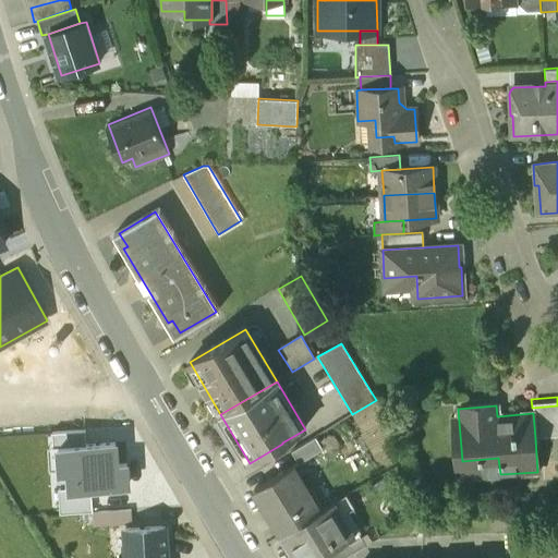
[(557,405),(532,408),(532,413),(533,413),(535,438),(557,436),(557,405)]
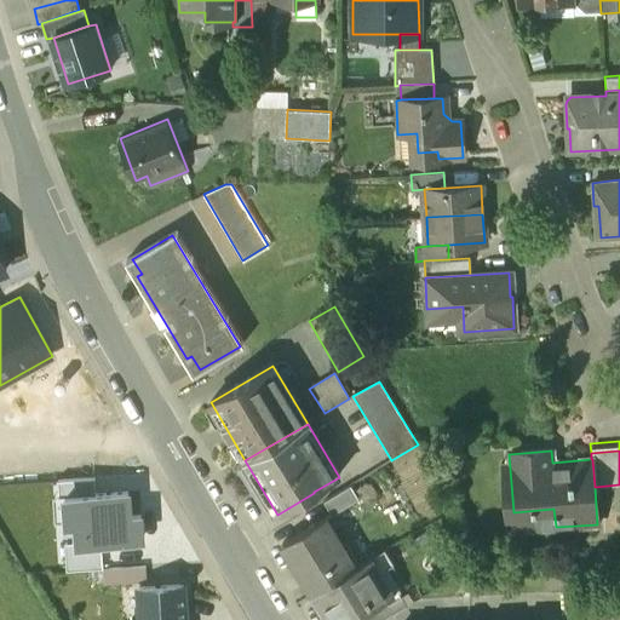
[(92,480),(57,482),(58,499),(61,499),(93,497),(92,480)]
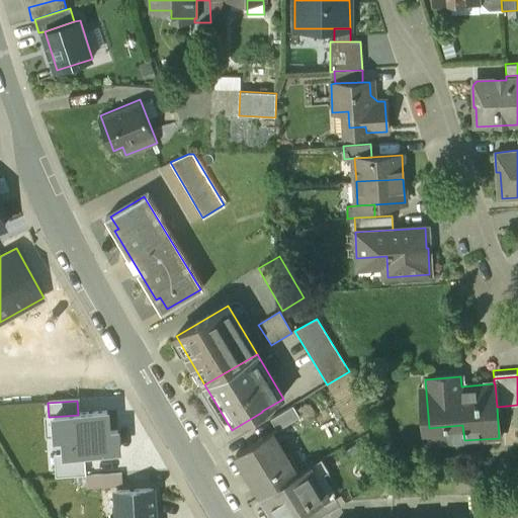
[(293,406),(271,419),(277,430),(299,416),(293,406)]
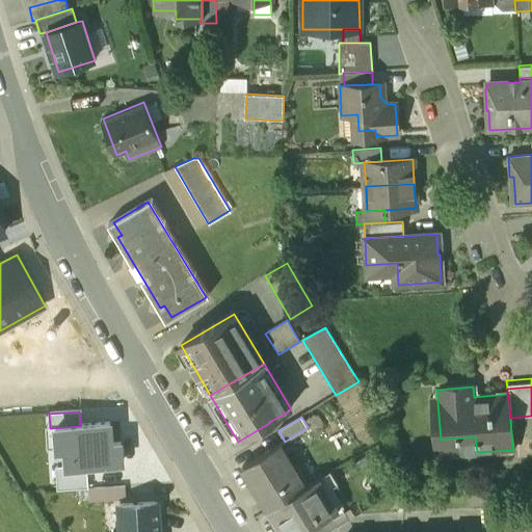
[(109,424),(80,426),(52,428),(54,454),(62,453),(62,468),(85,467),(122,463),(121,443),(110,444),(109,424)]
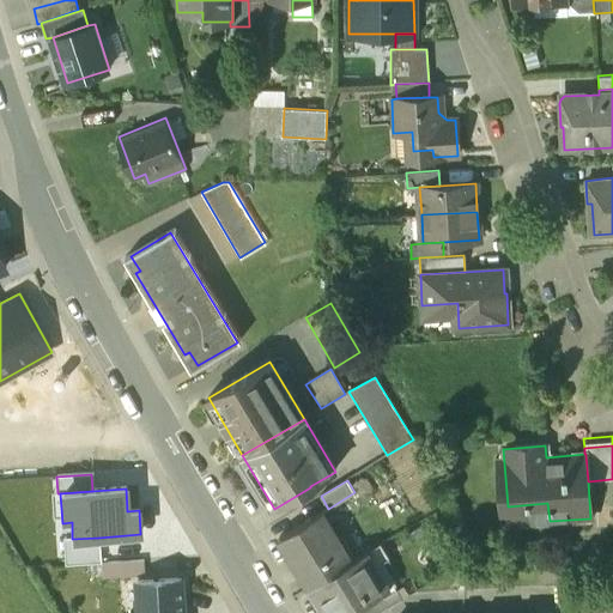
[(352,562),(322,511),(280,538),(310,587),(352,562)]
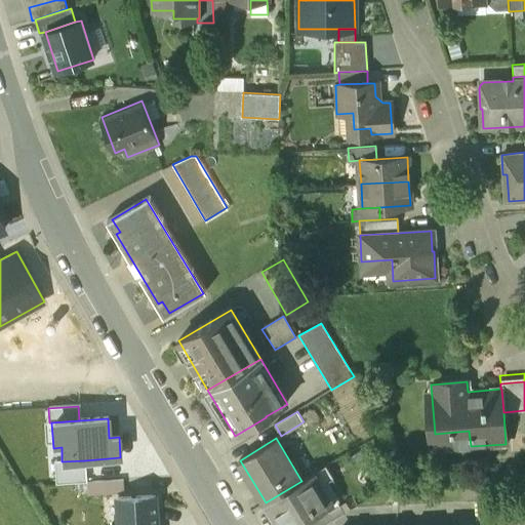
[(84,460),(62,461),(53,462),(55,485),(86,483),(84,460)]
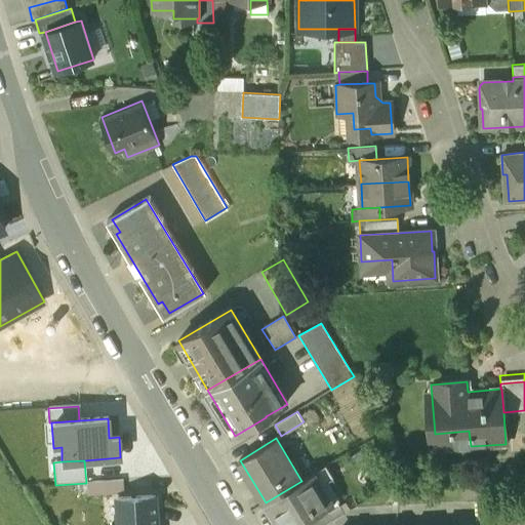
[(301,481),(266,502),(278,524),(298,524),(314,516),(337,502),(338,501),(319,470),(301,481)]
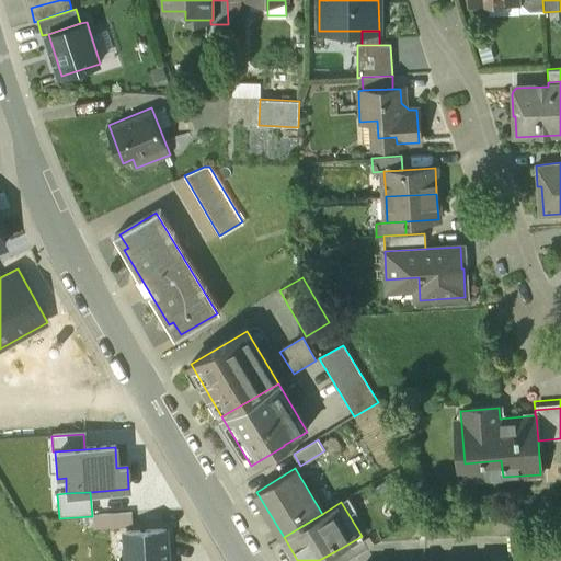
[(130,514),(93,517),(94,530),(132,527),(130,514)]
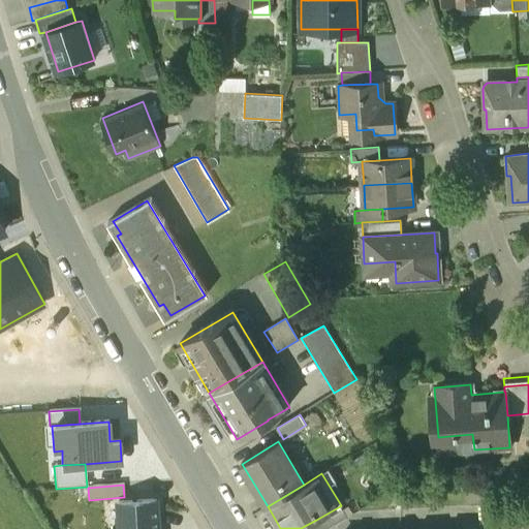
[(157,528),(155,501),(118,503),(119,528),(157,528)]
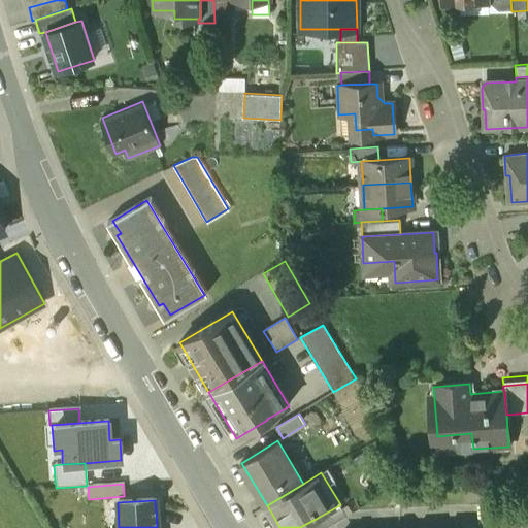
[(339,505),(316,519),(321,527),(327,527),(347,517),(339,505)]
